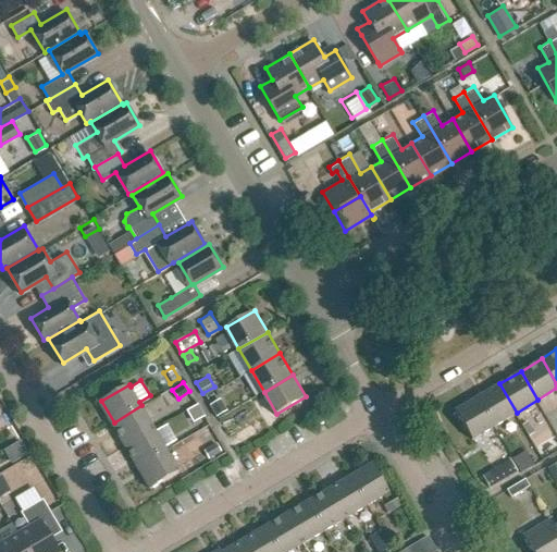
[(517,413),(499,383),(479,396),(496,425),(517,413)]
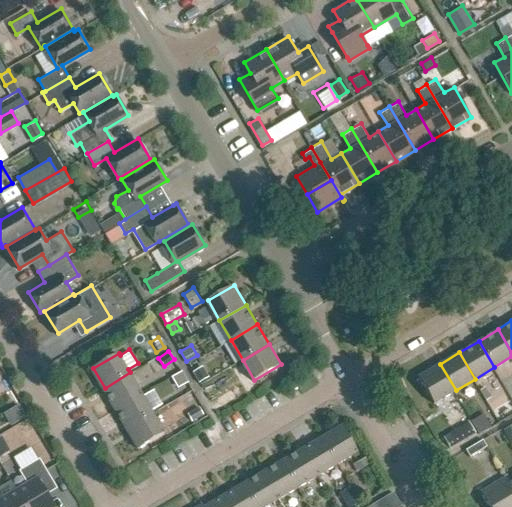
[(199,380),(209,375),(203,364),(193,370),(199,380)]
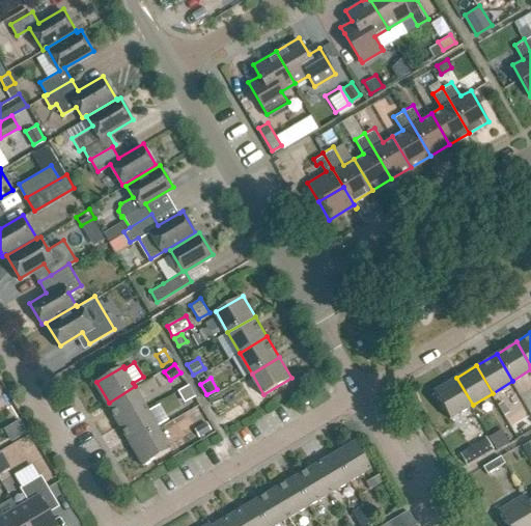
[(473,405),(456,378),(435,390),(451,417),(473,405)]
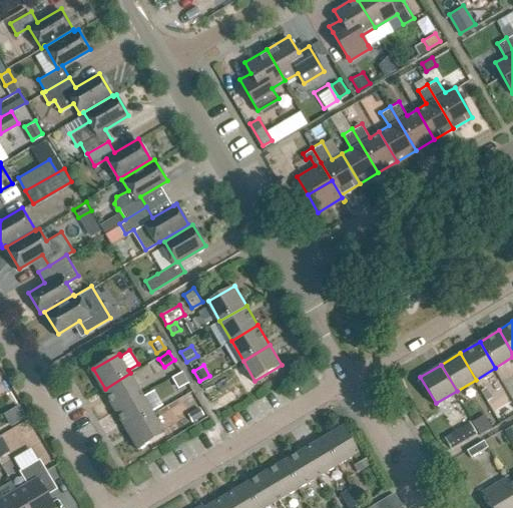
[(172,376),(178,387),(188,381),(182,370),(172,376)]
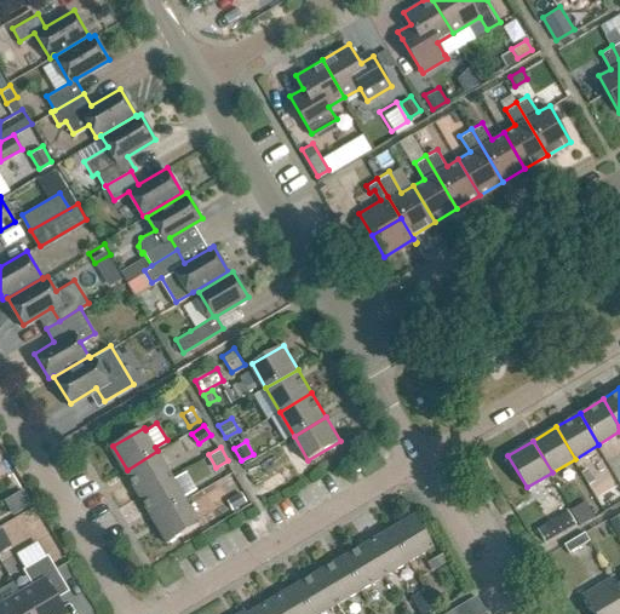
[(172,475),(158,451),(127,470),(141,493),(172,475)]
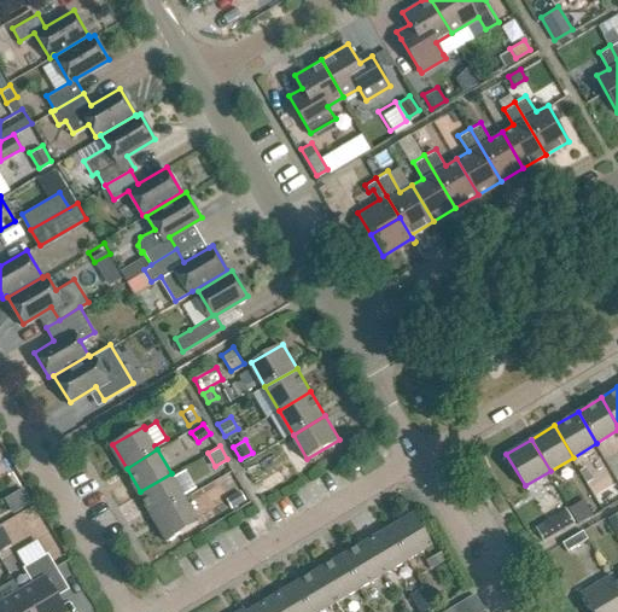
[(249,472),(256,467),(254,461),(245,466),(249,472)]
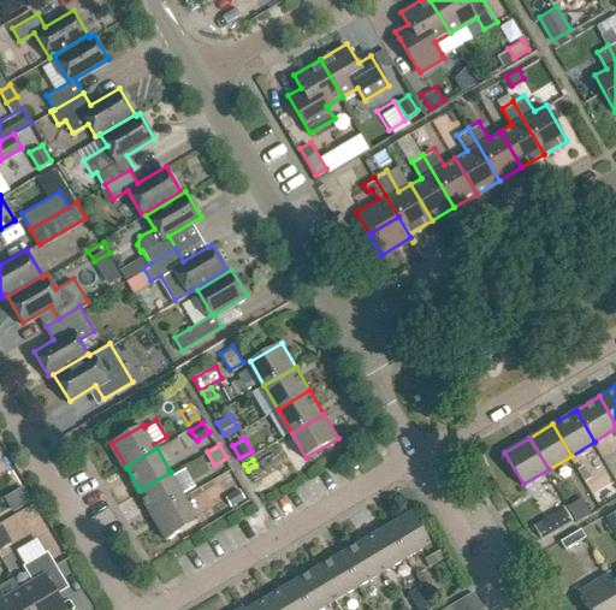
[(603,460),(590,468),(600,489),(615,480),(603,460)]
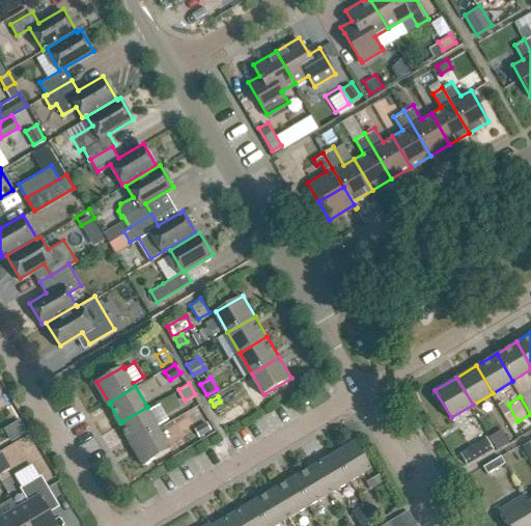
[(160,427),(147,407),(120,422),(133,443),(160,427)]
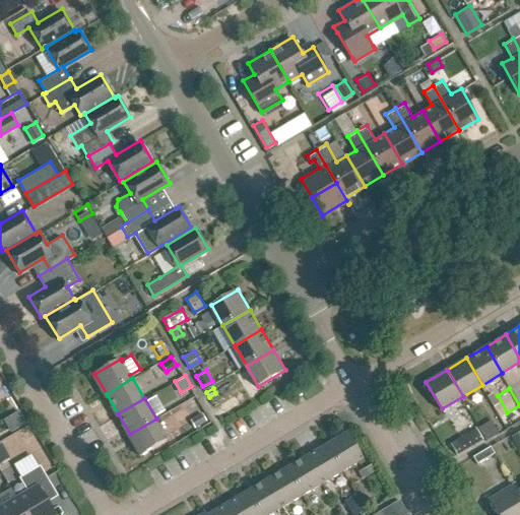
[(195,426),(206,419),(201,411),(190,419),(195,426)]
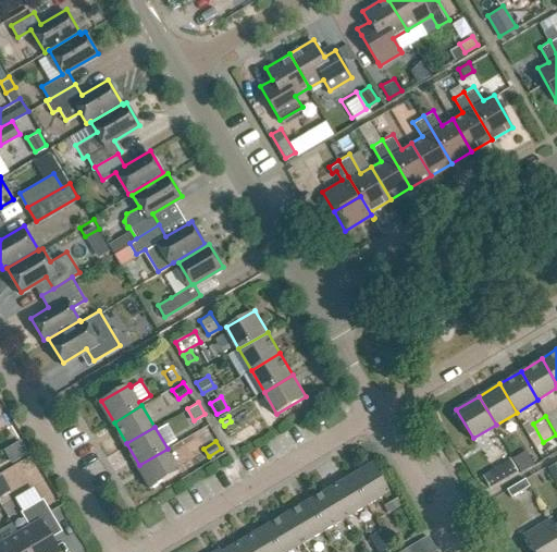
[(180,470),(168,449),(139,465),(152,487),(180,470)]
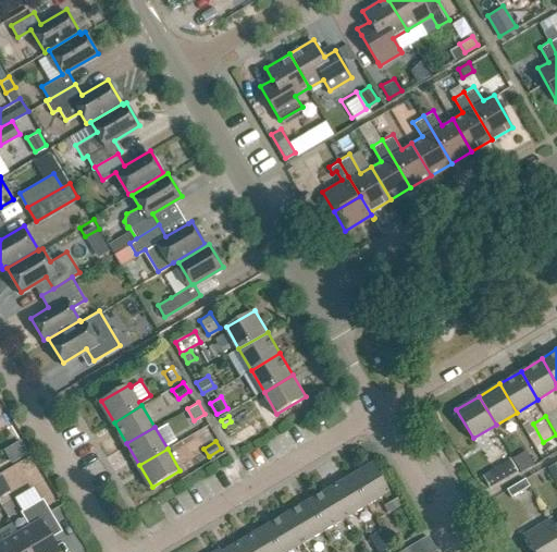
[(525,449),(511,456),(520,470),(533,463),(525,449)]
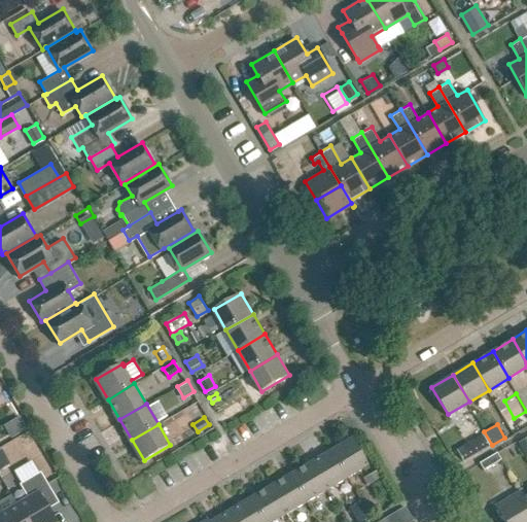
[(526,455),(526,453),(526,435),(518,441),(526,455)]
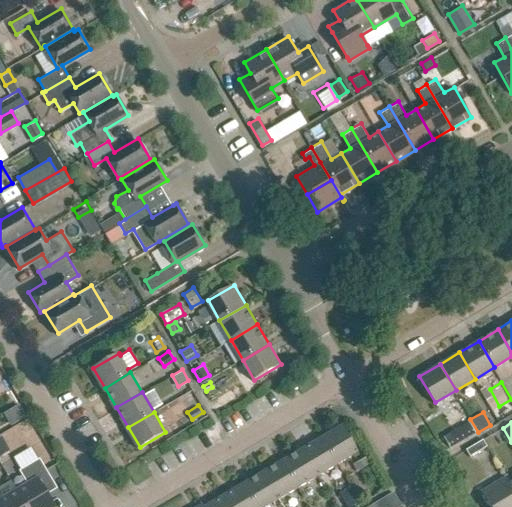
[(342,424),(322,436),(338,462),(357,450),(342,424)]
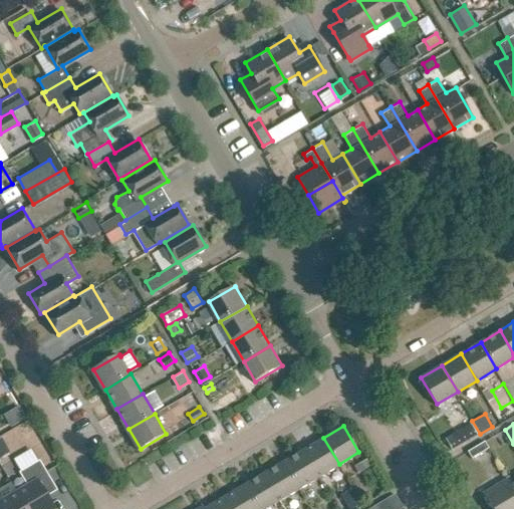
[(466,439),(460,428),(444,437),(451,448),(466,439)]
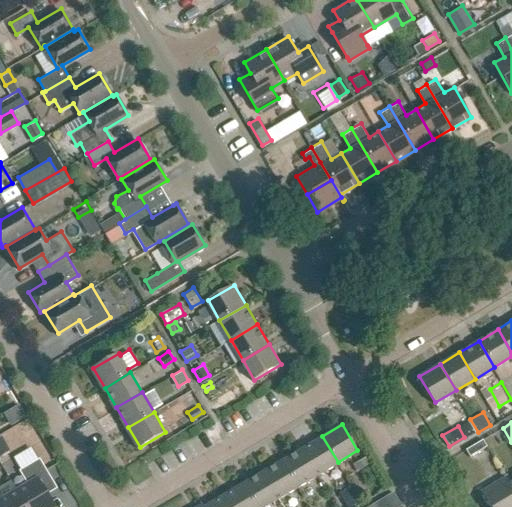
[(0,452),(9,447),(1,434),(0,434),(0,452)]
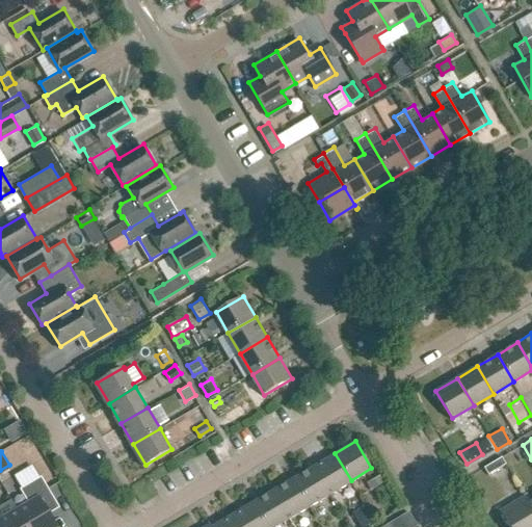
[(351,480),(335,453),(315,465),(330,492),(351,480)]
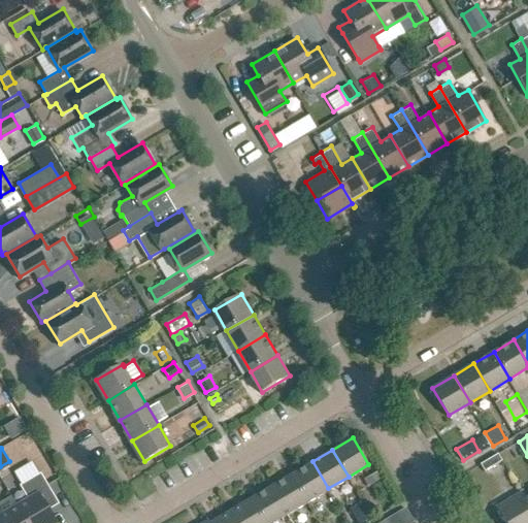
[(498,453),(481,463),(485,469),(501,459),(498,453)]
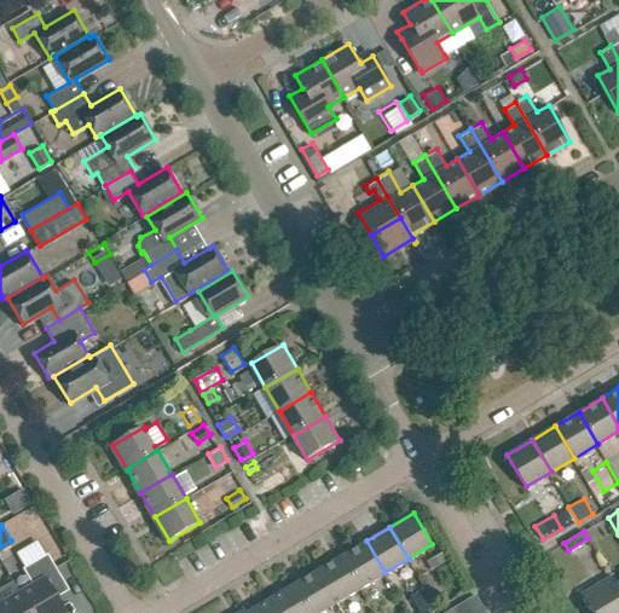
[(385,572),(366,541),(342,555),(362,587),(385,572)]
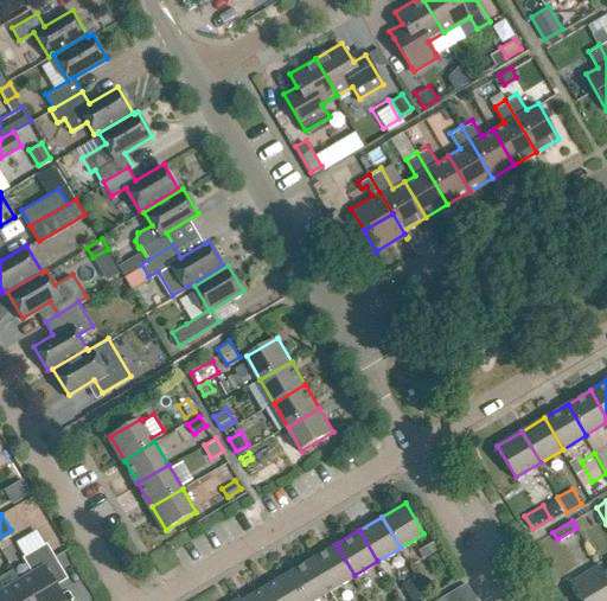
[(65,600),(56,583),(68,576),(46,541),(23,555),(32,571),(20,579),(32,600),(65,600)]
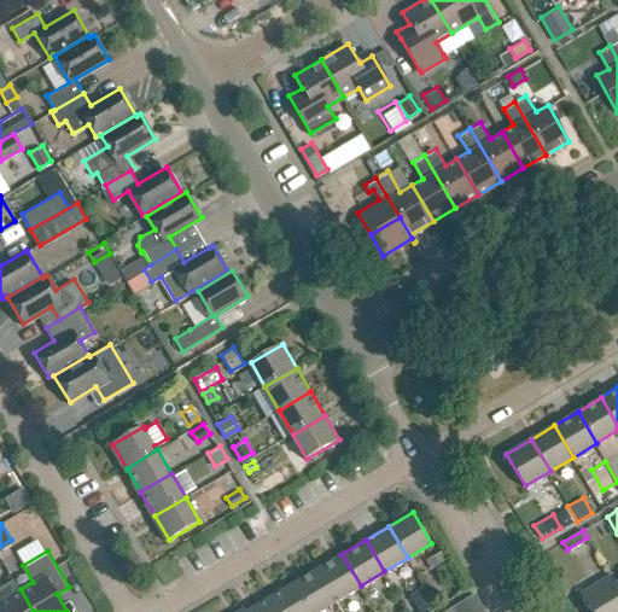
[(361,586),(342,554),(319,567),(337,600),(361,586)]
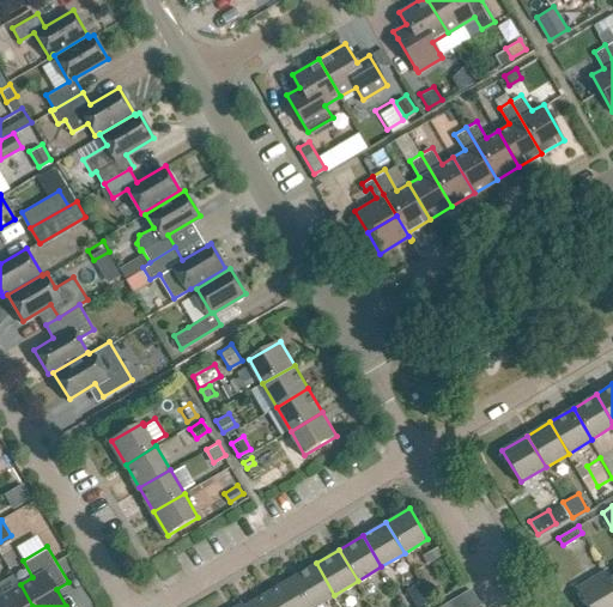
[(314,606),(334,595),(316,563),(292,577),(310,606),(314,606)]
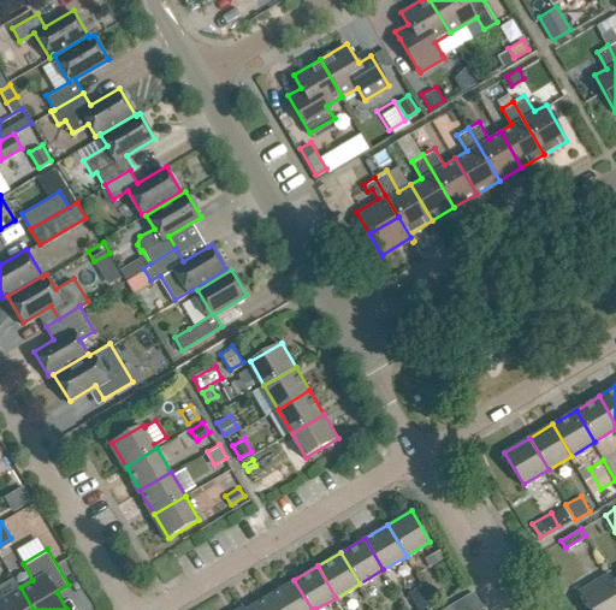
[(596,609),(615,597),(615,584),(615,581),(610,573),(580,591),(592,609),(596,609)]
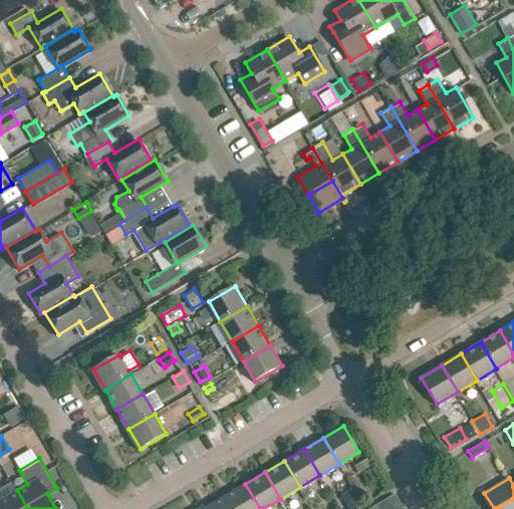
[(27,508),(17,490),(11,480),(0,486),(0,508),(27,508)]
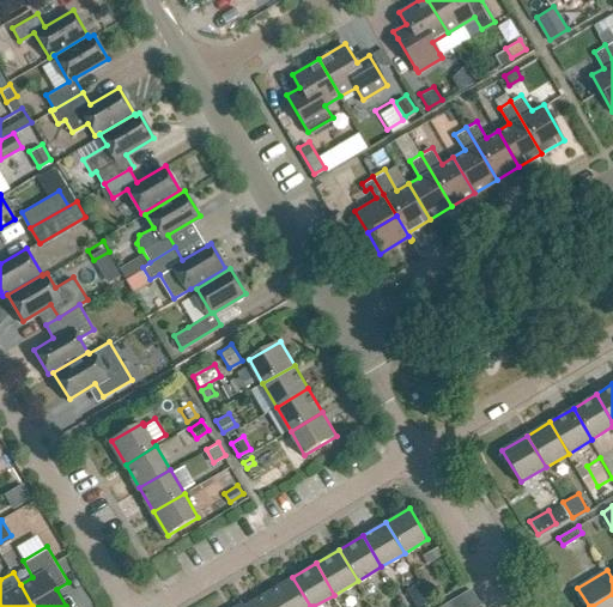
[(310,606),(292,577),(269,592),(278,606),(310,606)]
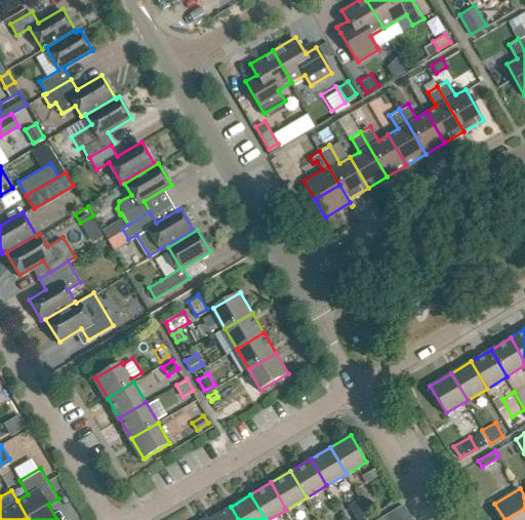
[(238,519),(231,507),(210,518),(211,519),(238,519)]
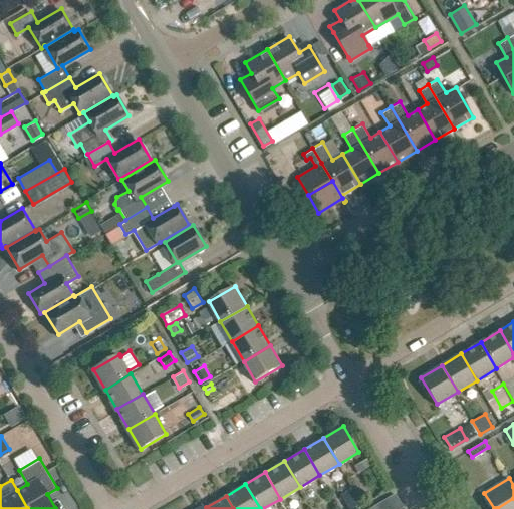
[(349,501),(353,508),(361,504),(356,496),(349,501)]
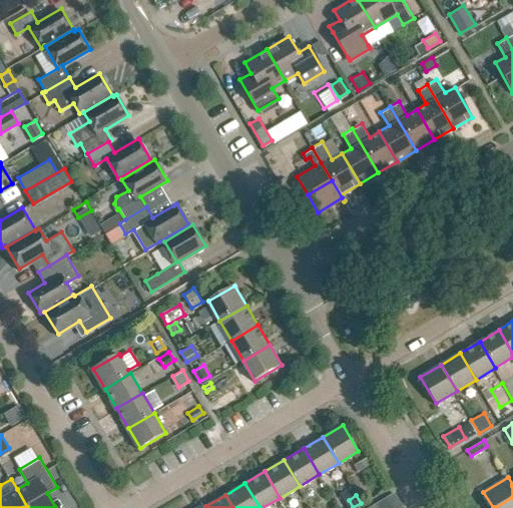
[(512,507),(512,497),(496,507),(512,507)]
